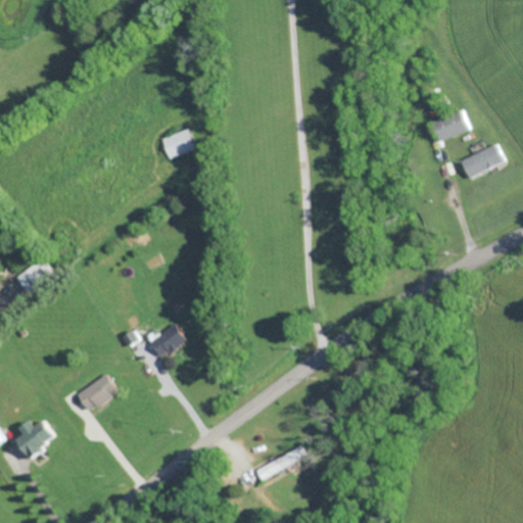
[(471,130),(464,109),(435,120),(442,140),(471,130)]
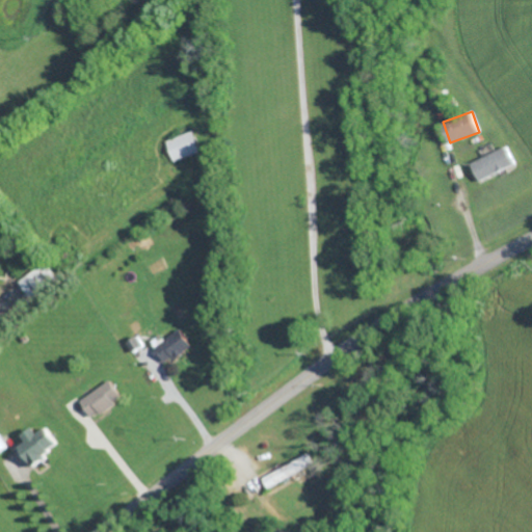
[(167,139),(173,161),(198,154),(193,133),(167,139)]
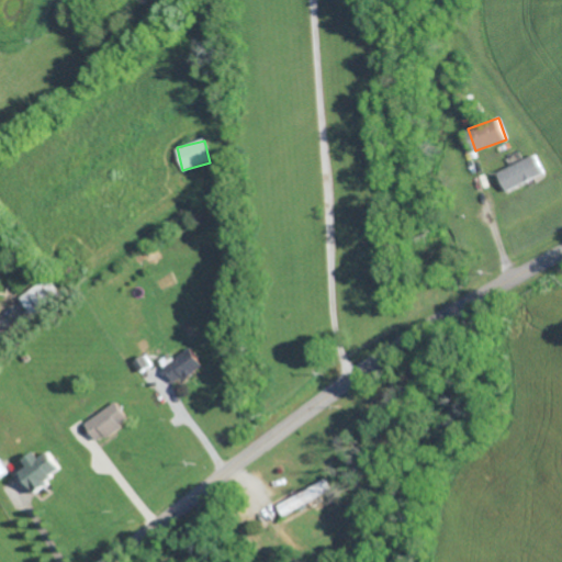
[(495,172),(504,191),(543,173),(534,155),(495,172)]
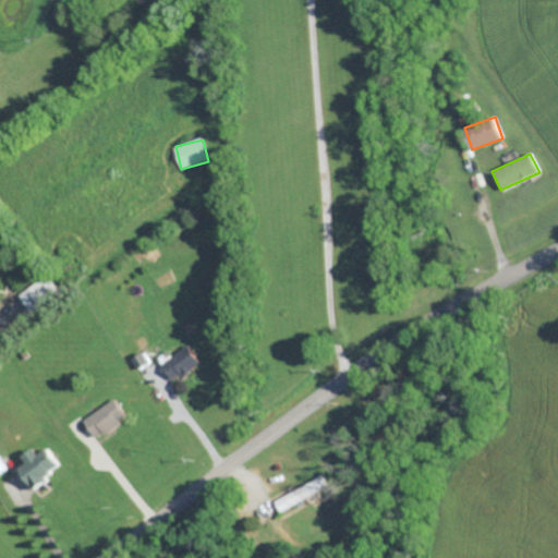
[(173,356),(170,352),(159,359),(173,383),(202,365),(190,346),(173,356)]
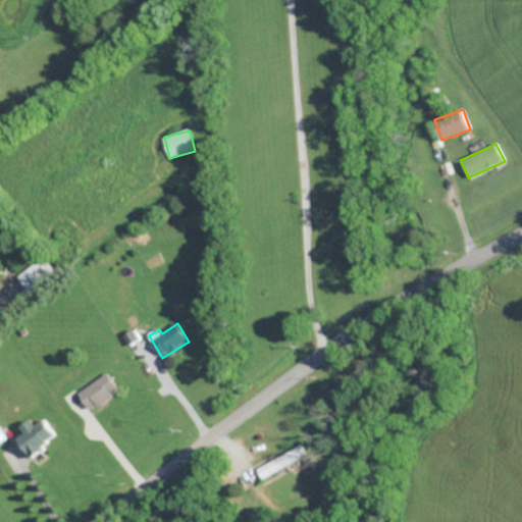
[(90,410),(119,392),(108,373),(79,393),(90,410)]
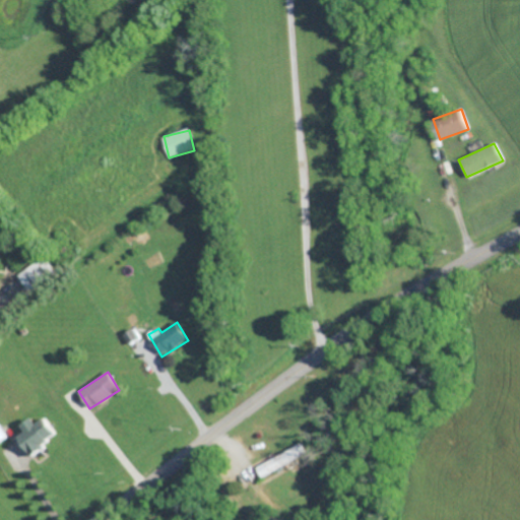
[(23,432),(16,435),(26,453),(56,437),(45,416),(34,423),(30,416),(18,424),(23,432)]
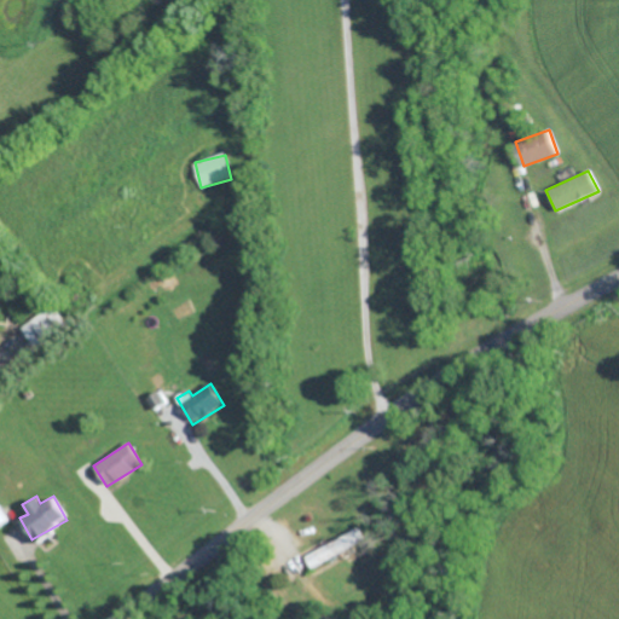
[(368,543),(363,531),(307,553),(313,566),(368,543)]
